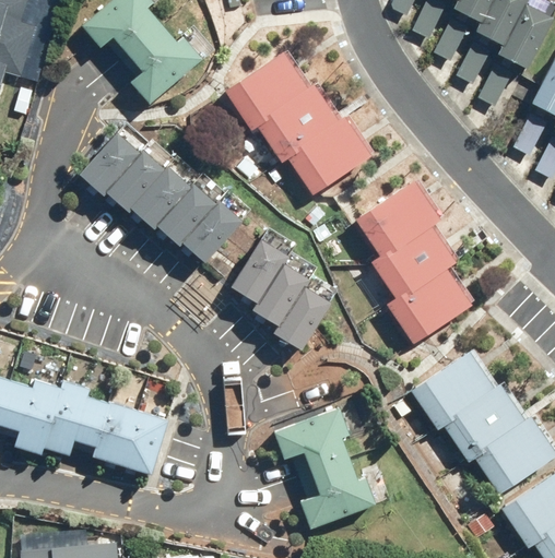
[(0,0),(0,83),(3,71),(28,78),(44,20),(13,12),(16,0),(0,0)]
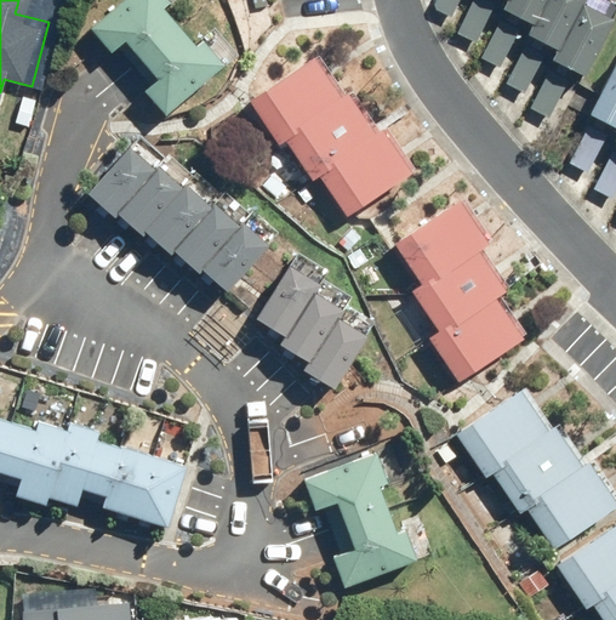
[(148,95),(166,117),(224,67),(205,44),(199,50),(166,12),(175,4),(171,0),(133,0),(96,32),(114,53),(126,44),(160,84),(148,95)]
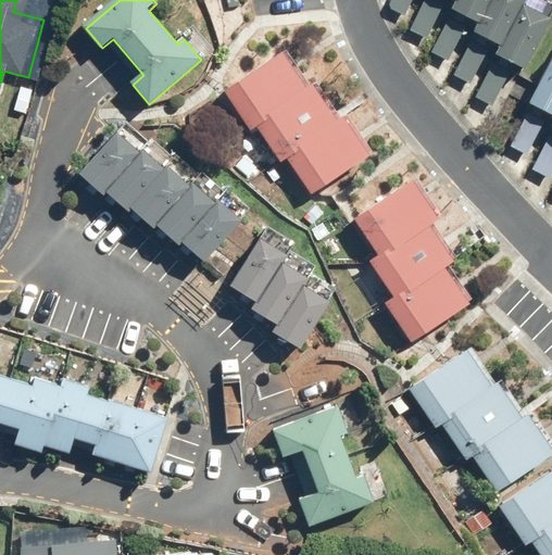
[(394,0),(393,3),(417,14),(424,0),(394,0)]
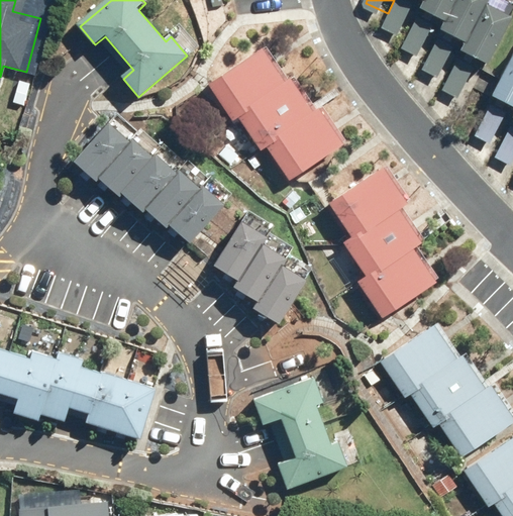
[(399,0),(387,26),(410,36),(425,0),(399,0)]
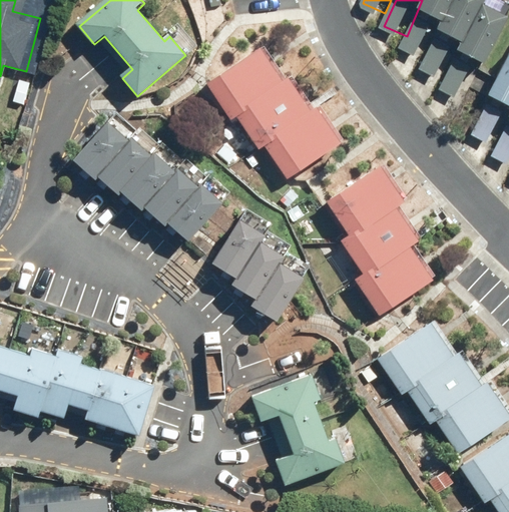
[(426,0),(405,47),(428,57),(453,0),(426,0)]
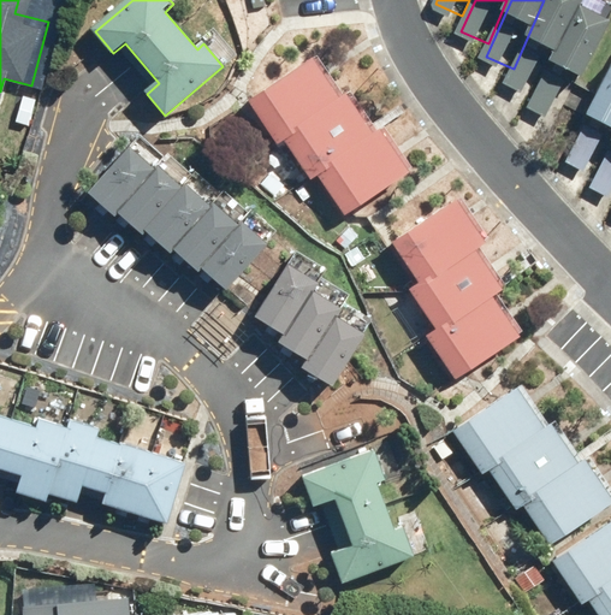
[(550,0),(515,82),(543,93),(582,0),(550,0)]
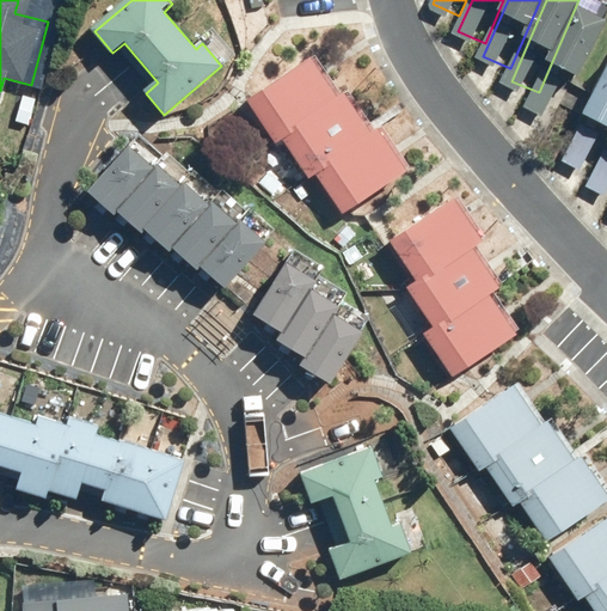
[(537,107),(564,117),(606,23),(606,20),(580,8),(537,107)]
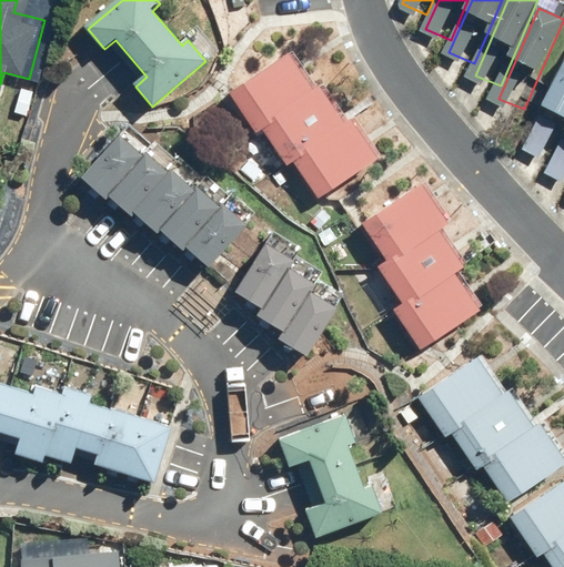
[(232,93),(259,131),(262,129),(316,91),(290,53),(232,93)]
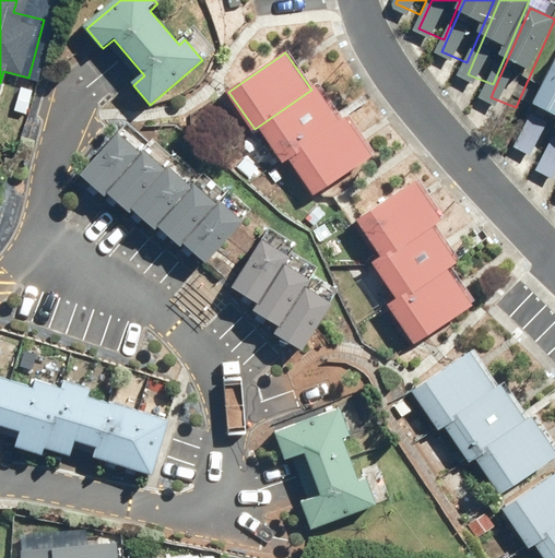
[(515,142),(540,152),(554,116),(554,52),(553,52),(515,142)]
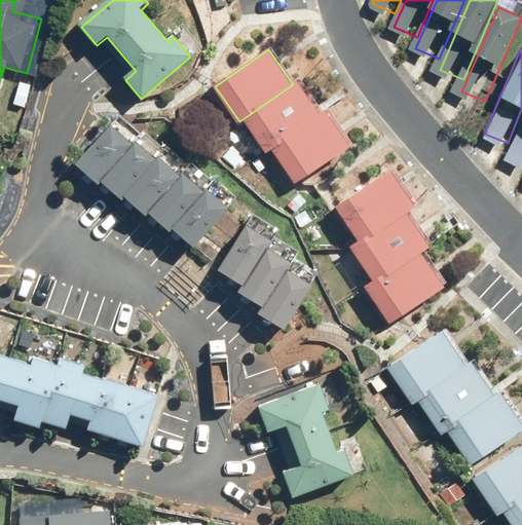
[(298,80),(293,84),(243,119),(266,153),(272,149),(322,115),(298,80)]
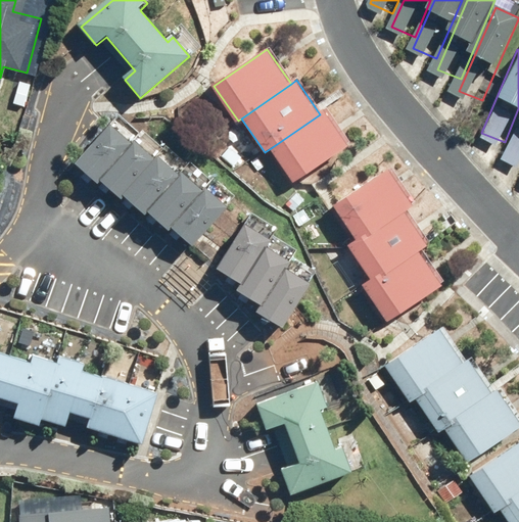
[(325,110),(320,114),(271,148),(294,183),(349,147),(325,110)]
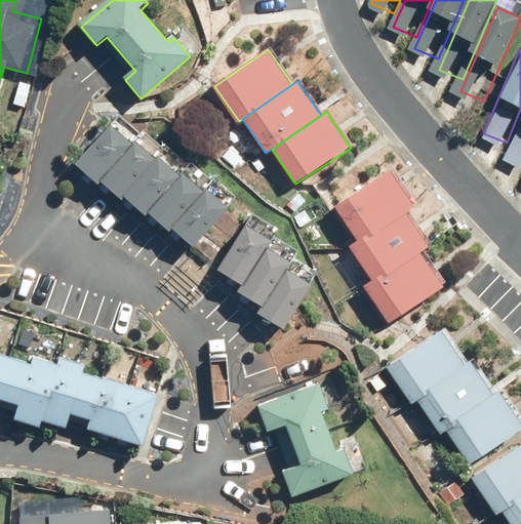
[(520,116),(502,160),(520,168),(520,116)]
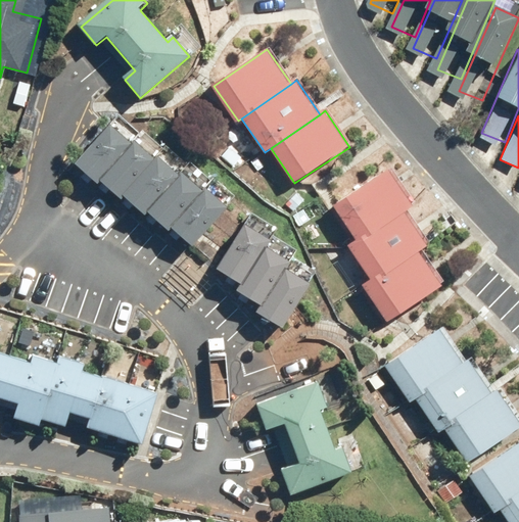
[(74,162),(96,182),(99,181),(132,143),(108,124),(74,162)]
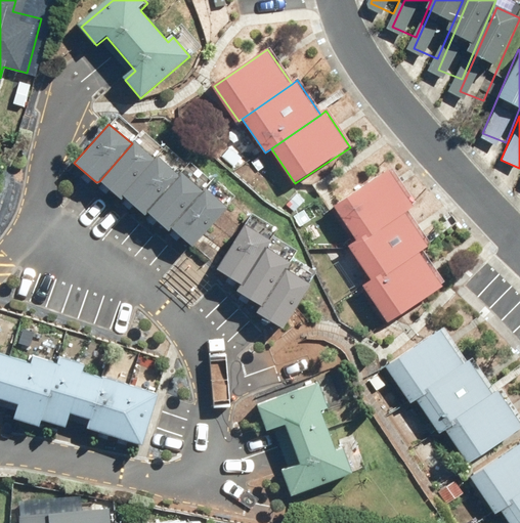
[(119,199),(121,197),(153,160),(132,141),(132,143),(99,181),(119,199)]
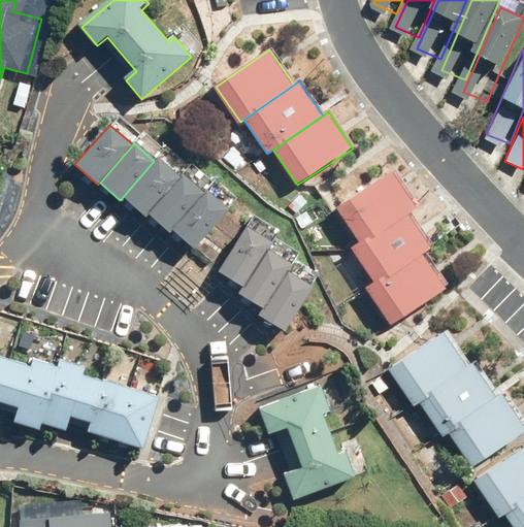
[(144,217),(146,213),(178,176),(157,158),(154,161),(122,198),(144,217)]
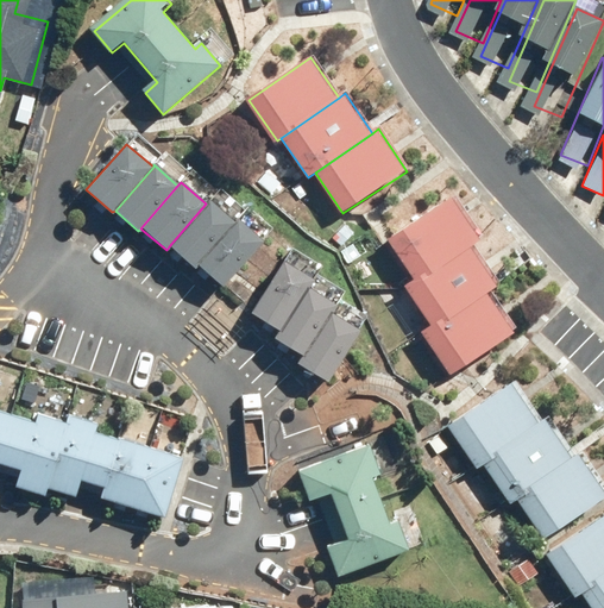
[(471,244),(474,242),(447,200),(384,240),(411,282),(471,244)]
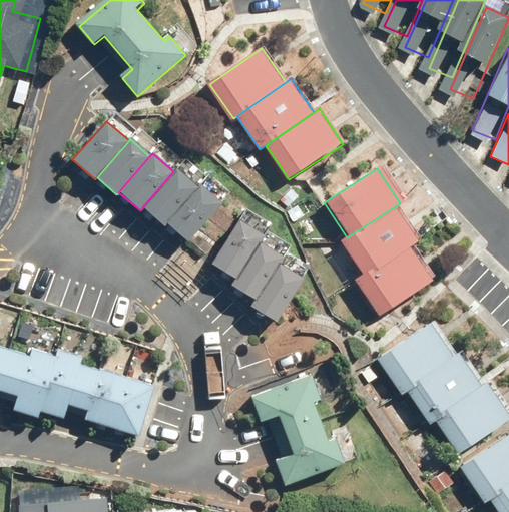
[(142,207),(163,225),(165,222),(196,187),(175,169),(173,171),(142,207)]
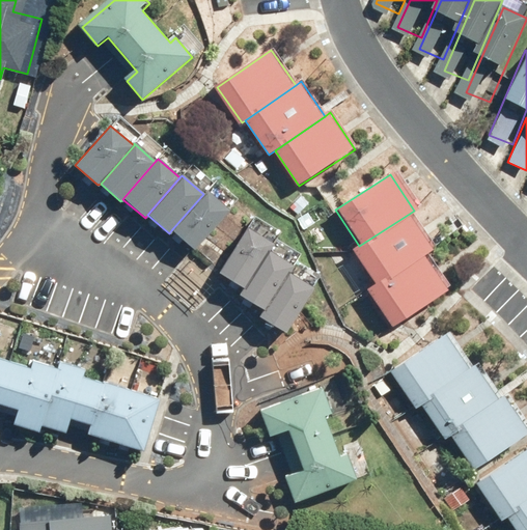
[(228,210),(206,190),(203,194),(171,230),(194,250),(228,210)]
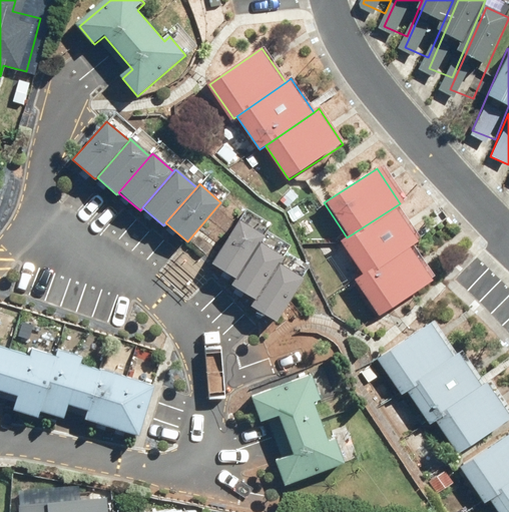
[(397,205),(347,237),(342,241),(364,275),(413,242),(419,238),(397,205)]
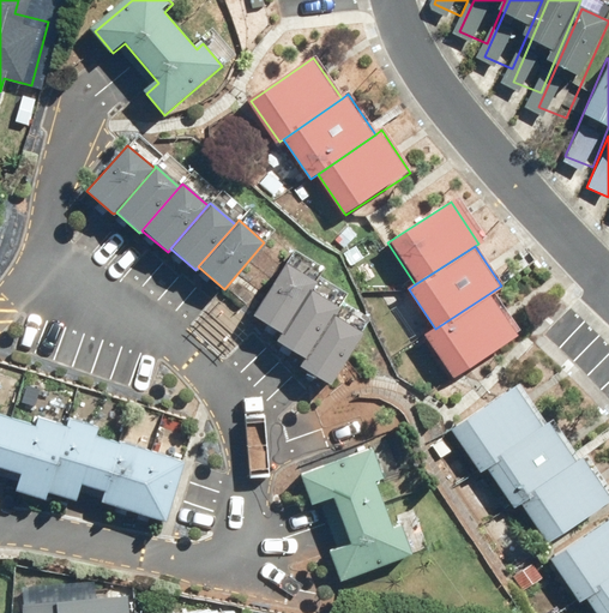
[(317,281),(284,262),(254,312),(284,332),(309,289),(317,281)]
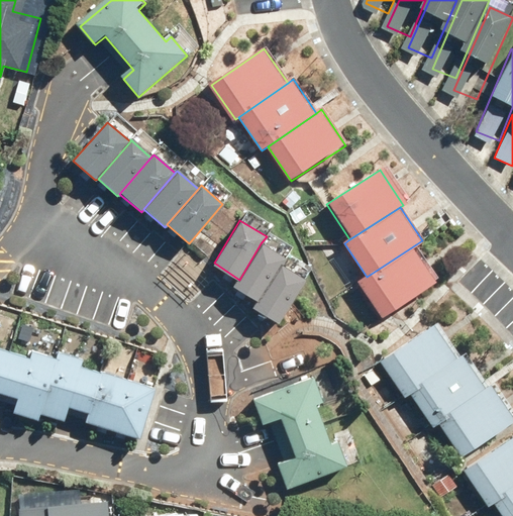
[(286,258),(261,243),(239,280),(236,285),(260,298),(282,261),(286,258)]
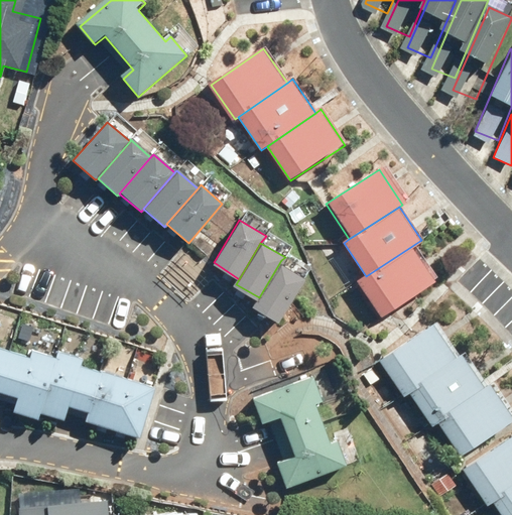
[(415,244),(366,276),(361,280),(386,315),(439,278),(415,244)]
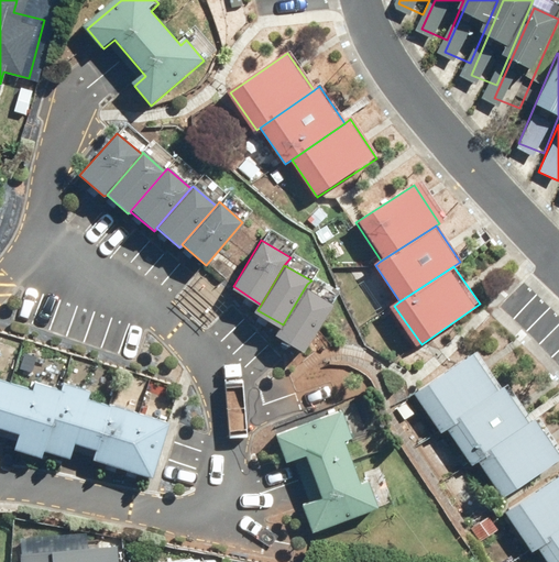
[(307,284),(283,324),(277,334),(306,350),(336,300),(307,284)]
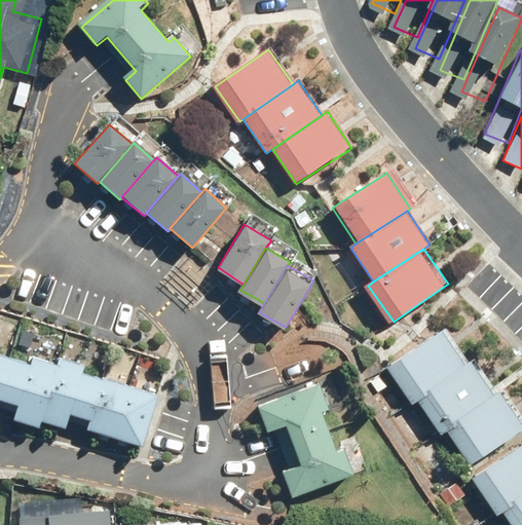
[(409,402),(415,399),(464,364),(441,328),(385,366),(409,402)]
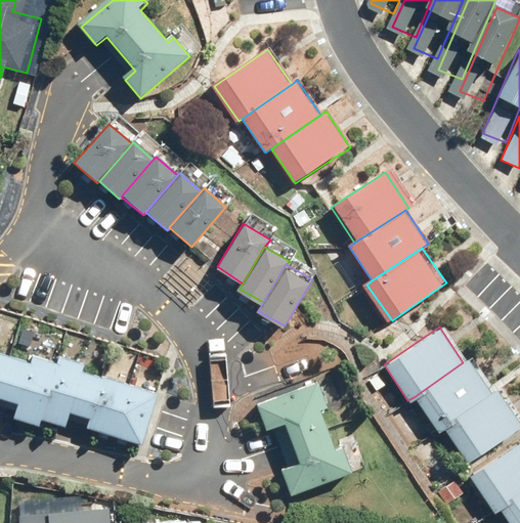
[(157,394),(0,345),(0,408),(139,451),(157,394)]
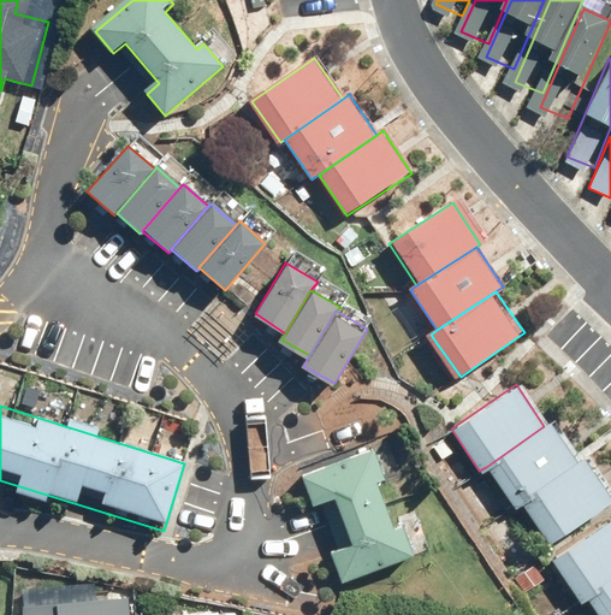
[(514,507),(520,502),(579,461),(551,421),(544,426),(486,467),(514,507)]
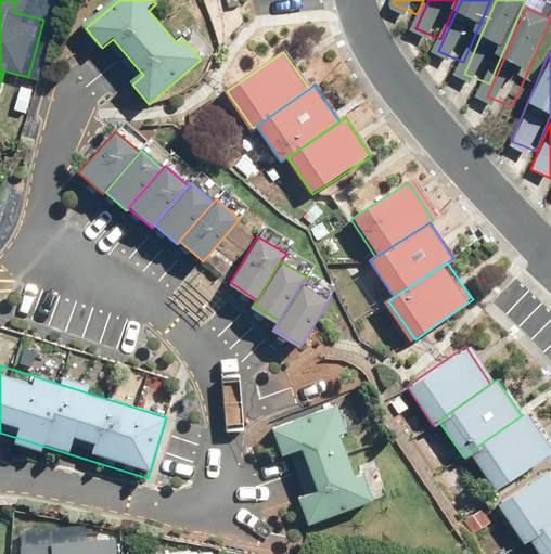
[(310,522),(373,498),(364,475),(355,479),(337,434),(351,428),(341,401),(272,427),(283,455),(299,449),(316,491),(300,497),(310,522)]
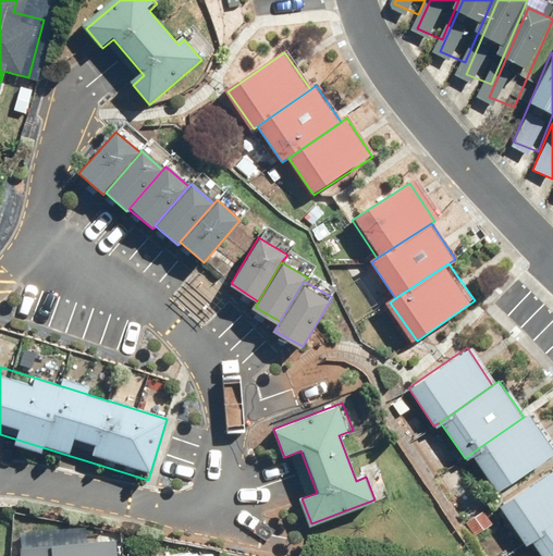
[(552,451),(527,415),(524,417),(470,454),(496,491),(552,453),(552,451)]
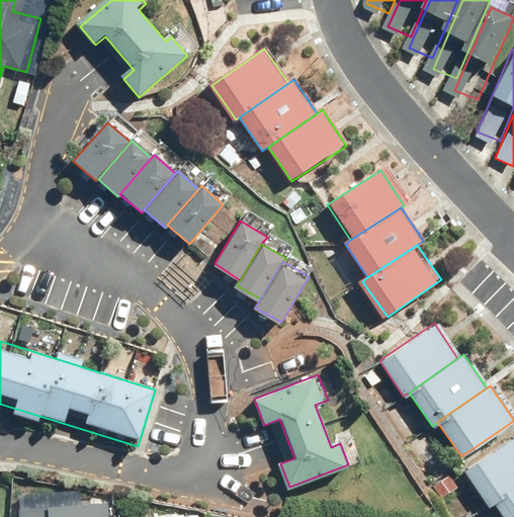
[(490,508),(495,504),(513,491),(513,439),(465,471),(490,508)]
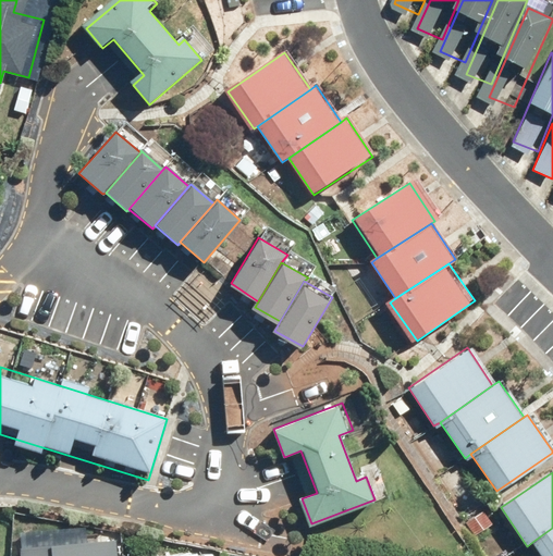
[(541,555),(552,555),(552,528),(532,542),(541,555)]
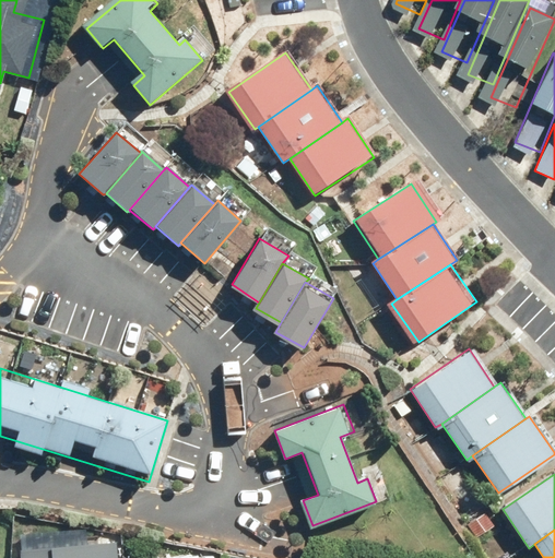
[(63,547),(63,557),(121,557),(121,543),(63,547)]
